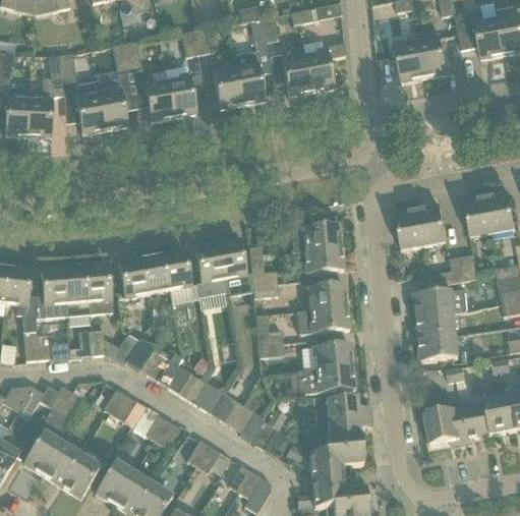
[(2,0),(0,7),(36,15),(35,0),(2,0)]
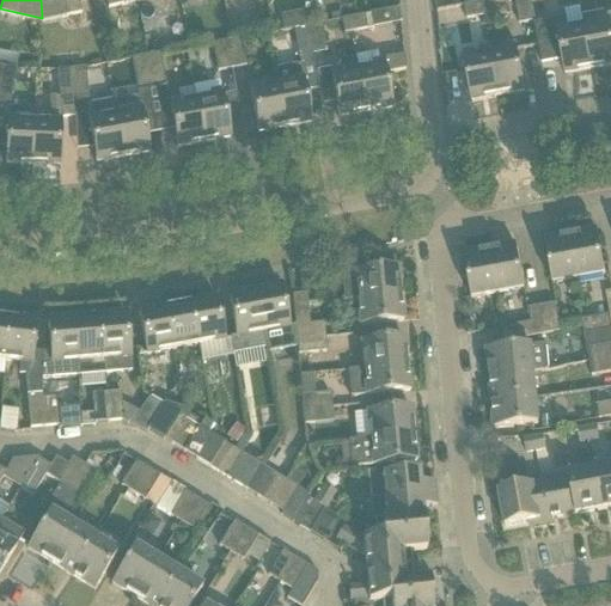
[(41,0),(42,18),(83,10),(81,0),(41,0)]
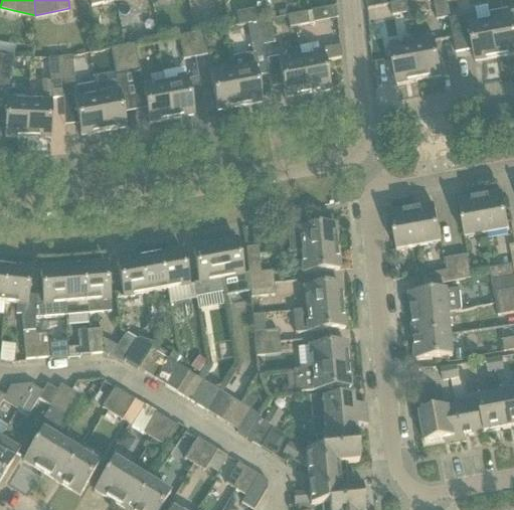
[(393,13),(417,8),(416,0),(396,0),(391,1),(393,13)]
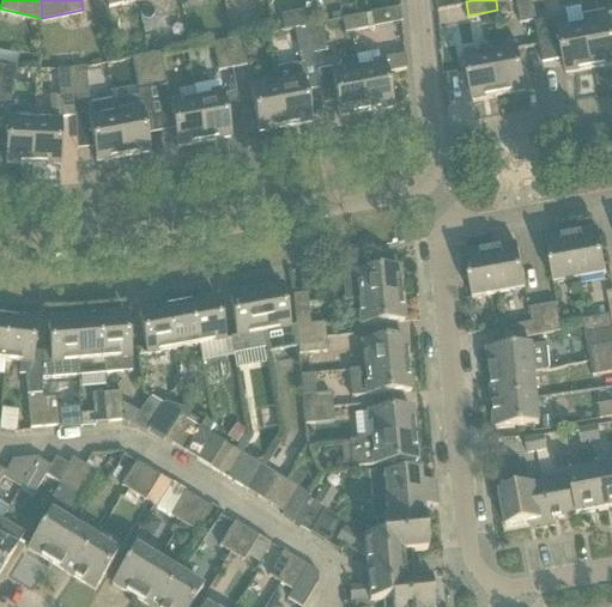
[(535,17),(532,0),(517,0),(522,19),(535,17)]
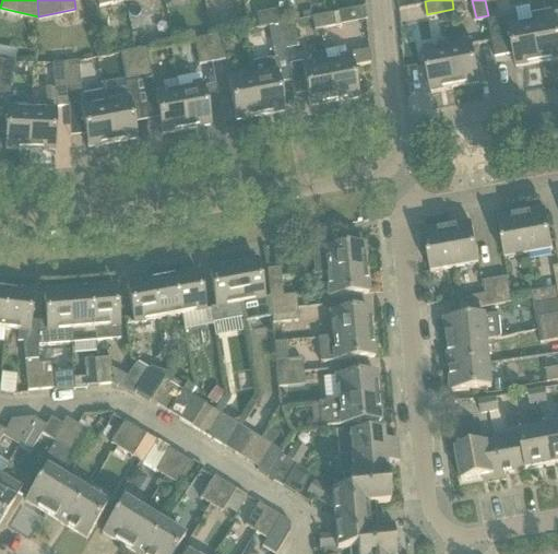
[(557,11),(553,8),(533,12),(534,21),(542,59),(557,55),(557,11)]
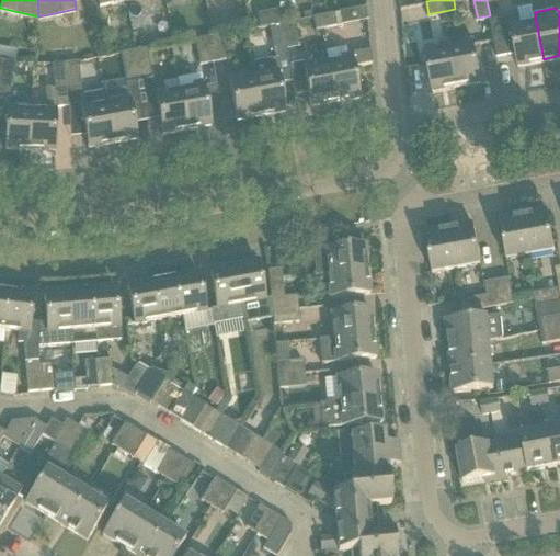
[(317,27),(342,22),(340,9),(315,14),(317,27)]
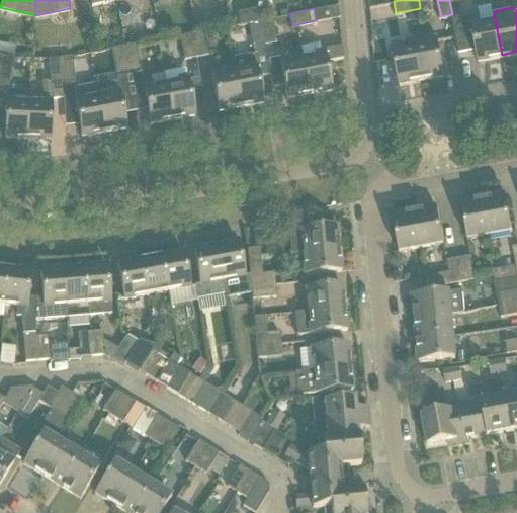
[(502,55),(495,19),(482,21),(481,12),(453,17),(458,49),(477,46),(479,59),(502,55)]
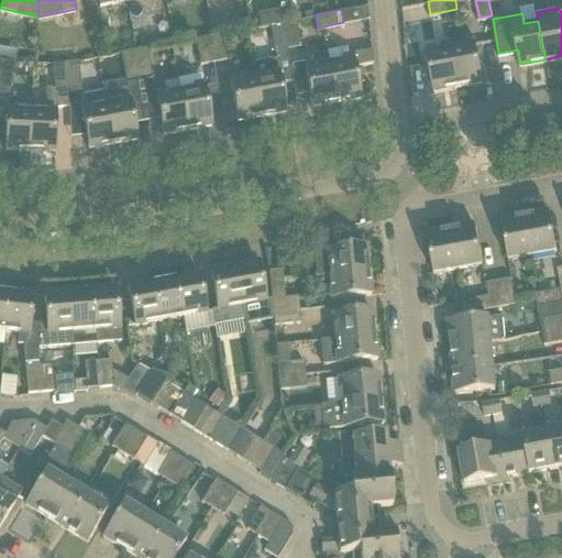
[(297,18),(284,20),(288,46),(301,44),(297,18)]
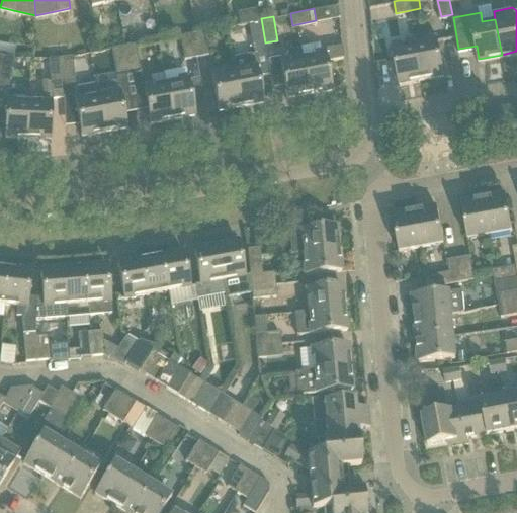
[(265,43),(261,18),(249,20),(254,45),(256,55),(267,53),(265,43)]
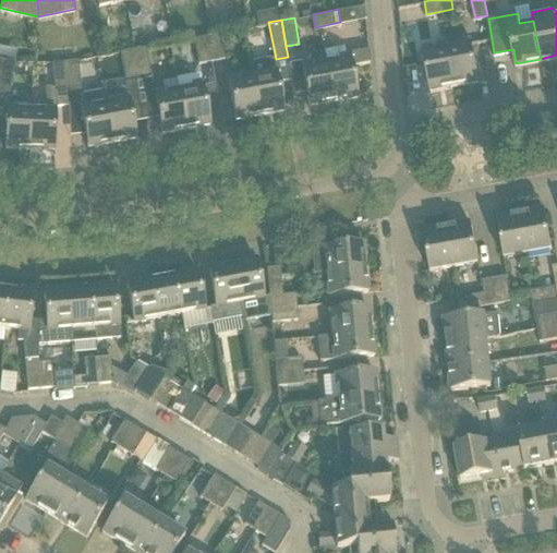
[(220,31),(207,34),(213,59),(226,57),(220,31)]
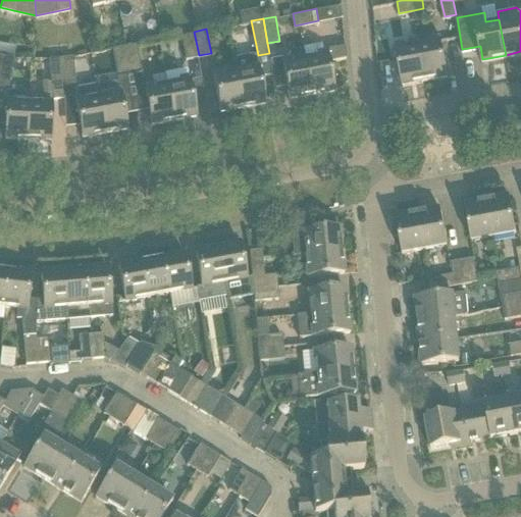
[(199,55),(194,32),(183,34),(187,57),(199,55)]
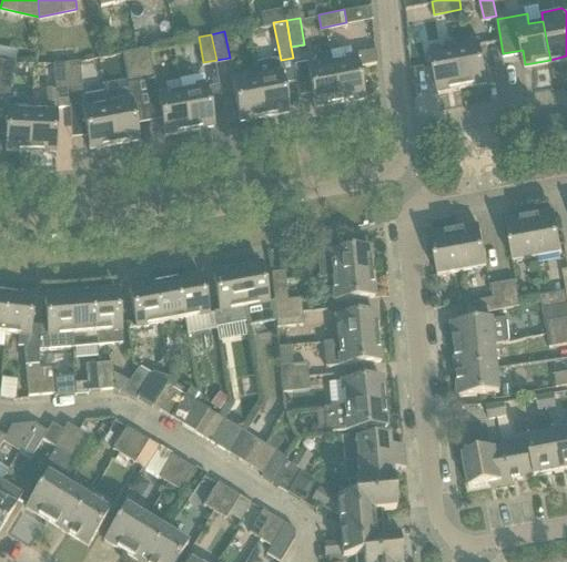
[(471,43),(456,46),(464,85),(488,80),(479,36),(469,38),(471,43)]
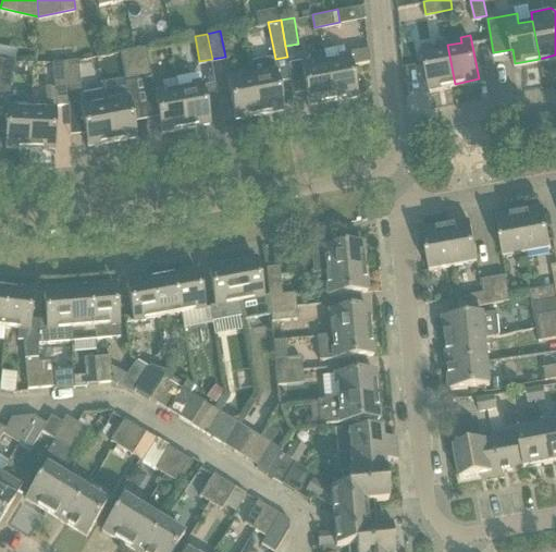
[(455,84),(447,45),(433,48),(432,43),(422,44),(431,88),(455,84)]
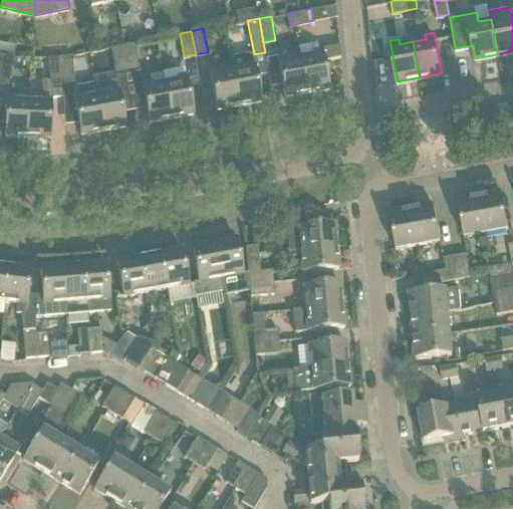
[(135,41),(123,43),(129,71),(141,69),(135,41)]
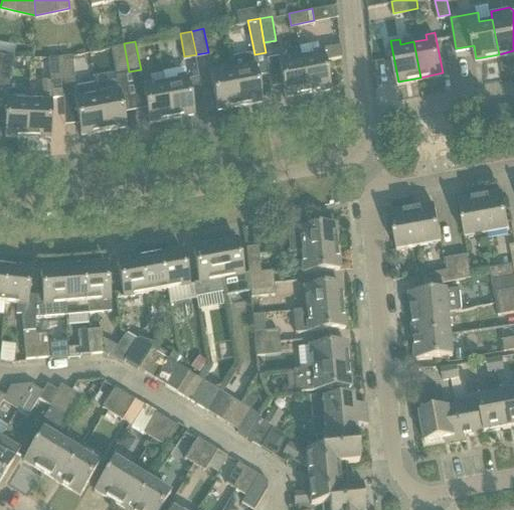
[(129,71),(124,43),(112,45),(117,73),(129,71)]
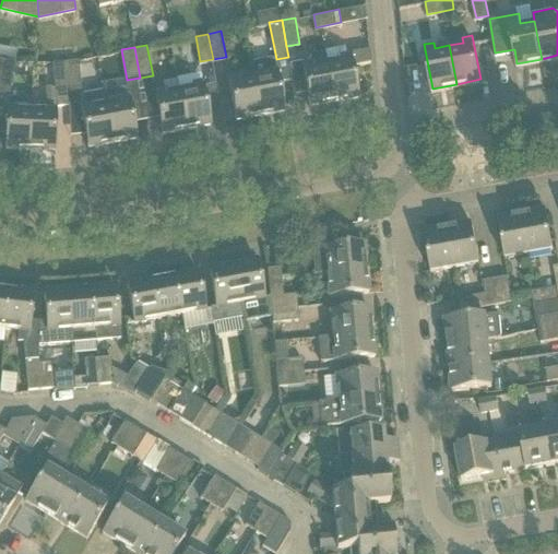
[(342,58),(328,60),(334,98),(358,94),(353,63),(370,60),(369,47),(341,52),(342,58)]
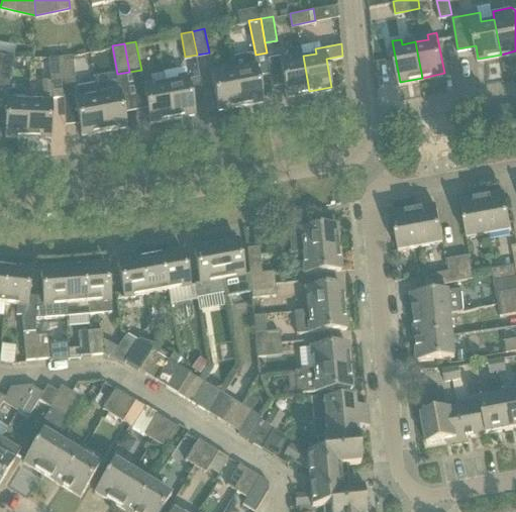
[(309,91),(303,56),(301,46),(288,48),(289,54),(280,55),(287,95),(309,91)]
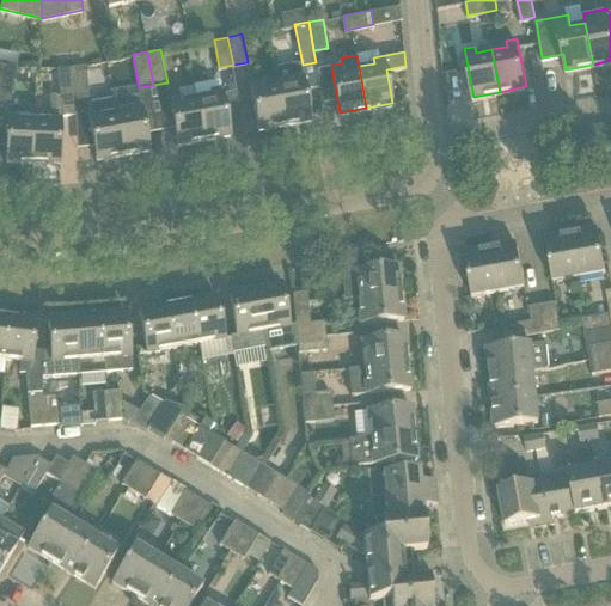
[(286,123),(312,118),(301,65),(303,65),(301,60),(275,65),(277,81),(286,123)]
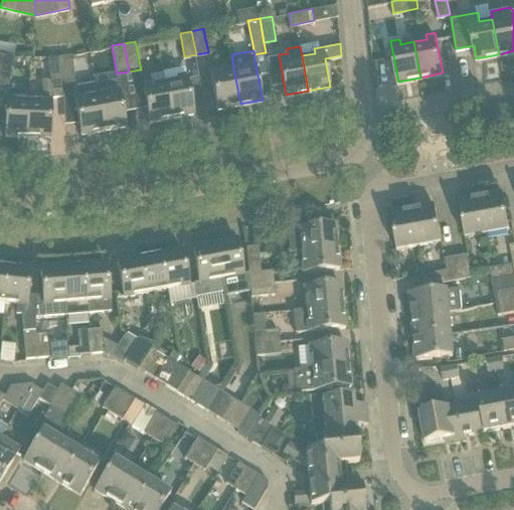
[(15,54),(3,52),(0,68),(0,86),(9,88),(15,54)]
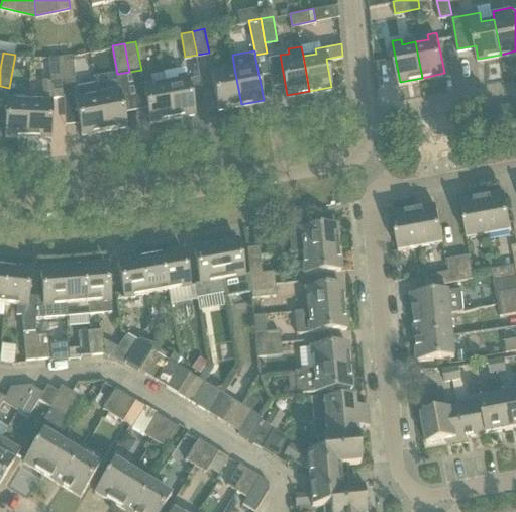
[(98,94),(99,94),(97,82),(76,85),(73,54),(61,55),(63,79),(64,95),(65,109),(78,108),(82,133),(104,129),(98,94)]
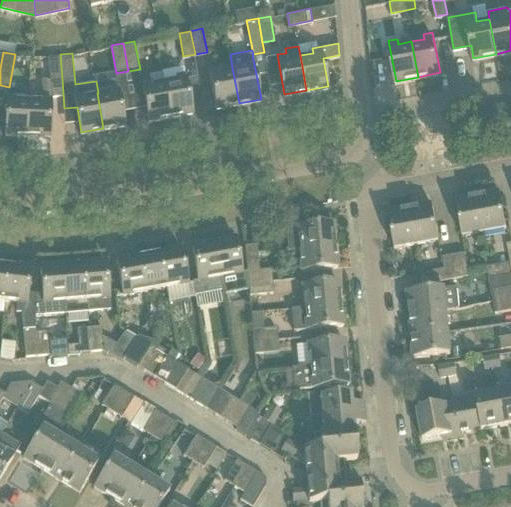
[(52,95),(63,94),(62,78),(60,54),(48,55),(50,78),(43,78),(42,99),(29,98),(28,134),(50,135),(51,115),(52,95)]
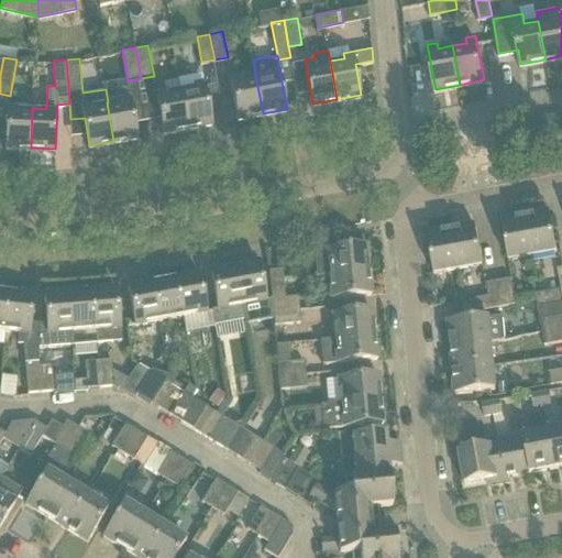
[(263,113),(255,75),(241,77),(240,72),(230,74),(238,118),(263,113)]
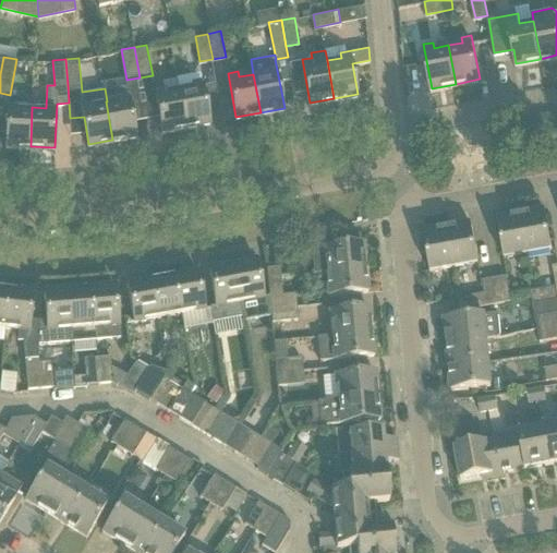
[(193,85),(179,87),(186,125),(210,121),(202,77),(192,80),(193,85)]
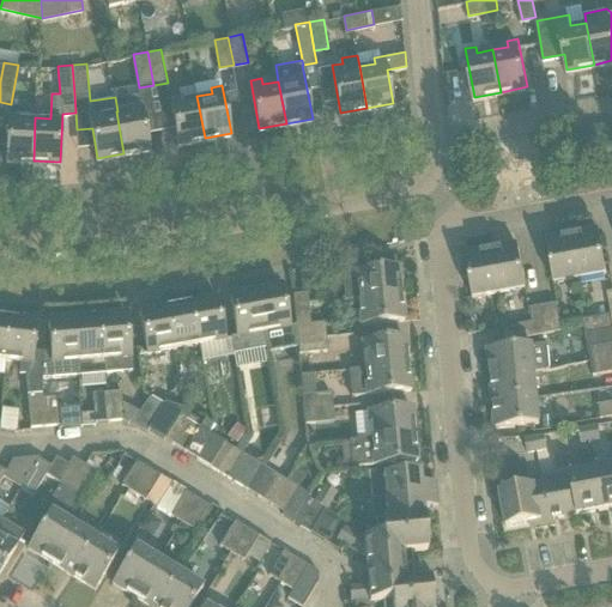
[(123,153),(150,149),(140,92),(115,97),(117,111),(116,111),(123,153)]
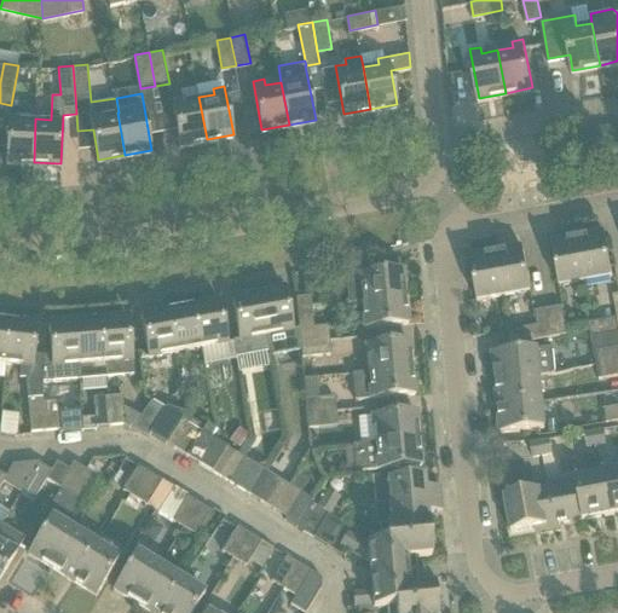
[(207,139),(198,97),(184,100),(183,94),(171,96),(180,145),(207,139)]
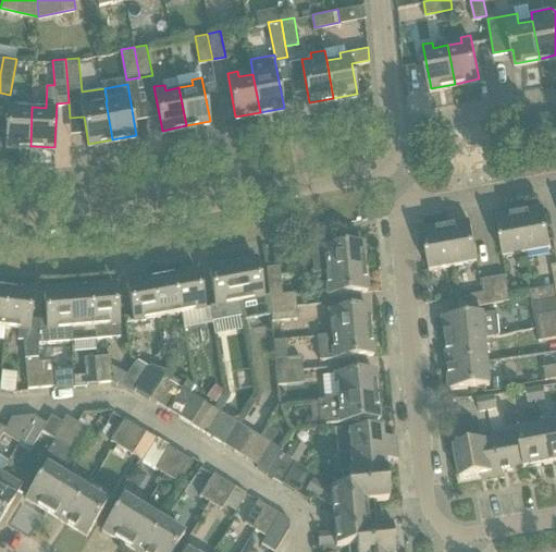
[(7,131),(5,145),(31,146),(32,107),(33,96),(10,95),(9,100),(8,100),(7,123),(7,131)]
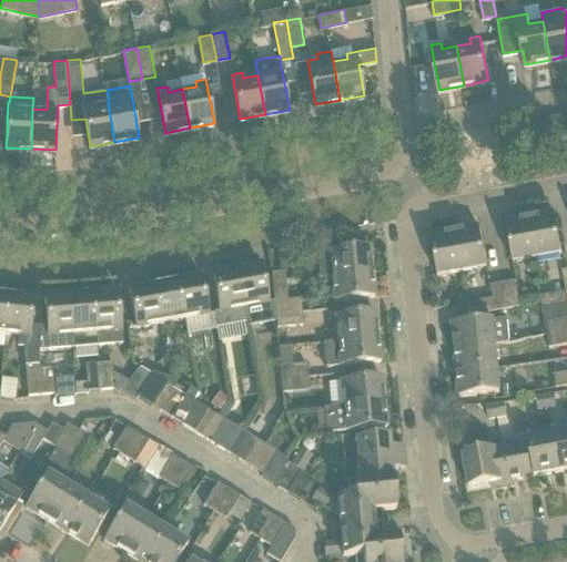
[(555,210),(530,214),(538,254),(563,249),(555,210)]
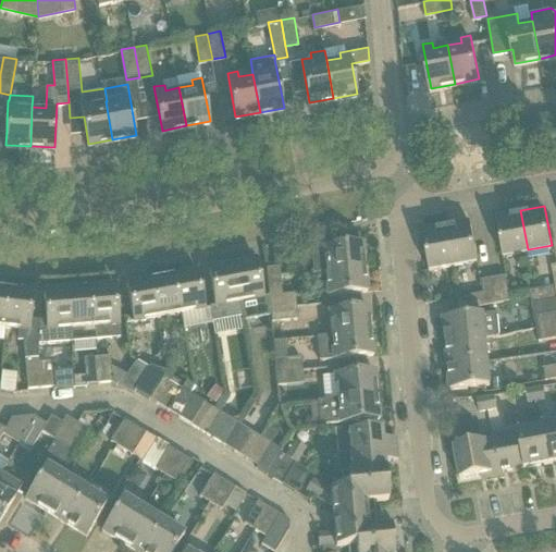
[(528,249),(520,210),(496,216),(504,254),(528,249)]
